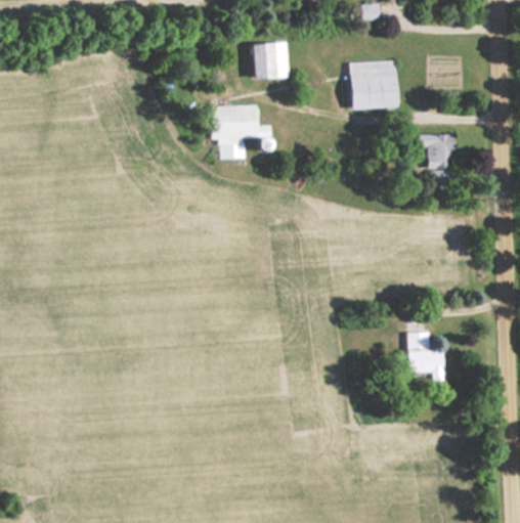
[(379,20),(379,5),(362,5),(362,20),(379,20)]
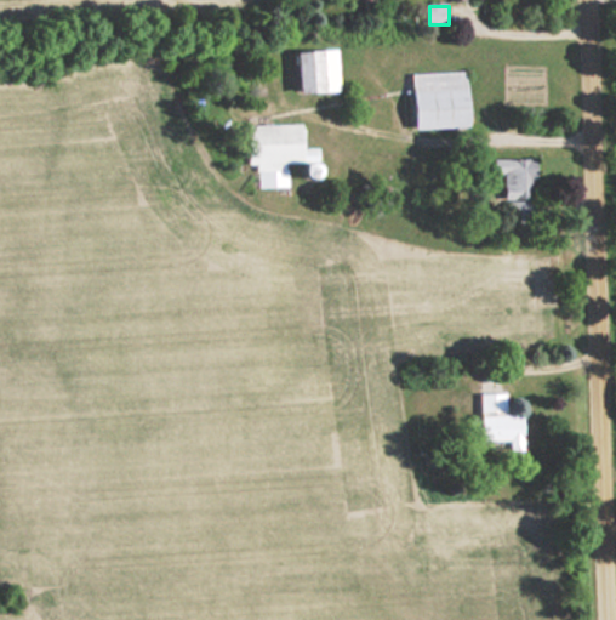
[(300,52),(301,94),(342,92),(340,51),(300,52)]
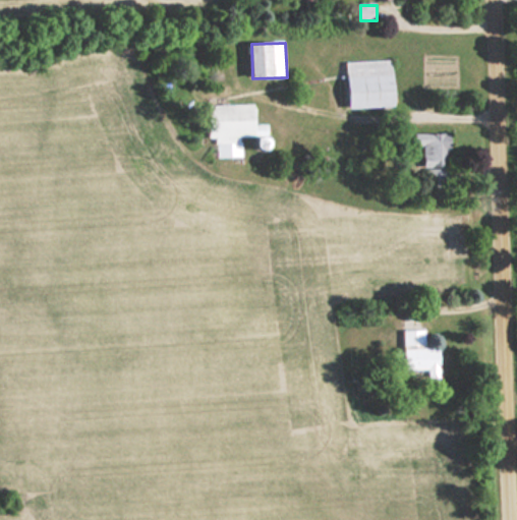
[(350,108),(396,107),(395,61),(349,62),(350,108)]
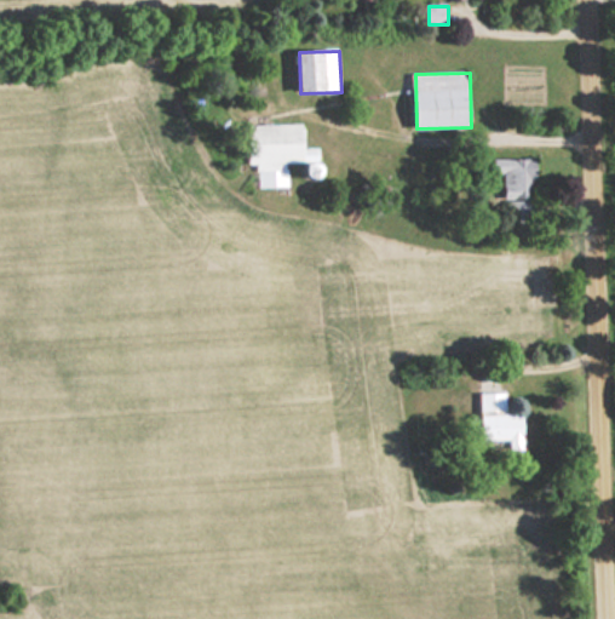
[(249,125),(251,165),(259,165),(259,172),(288,171),(288,164),(306,164),(305,124),(249,125)]
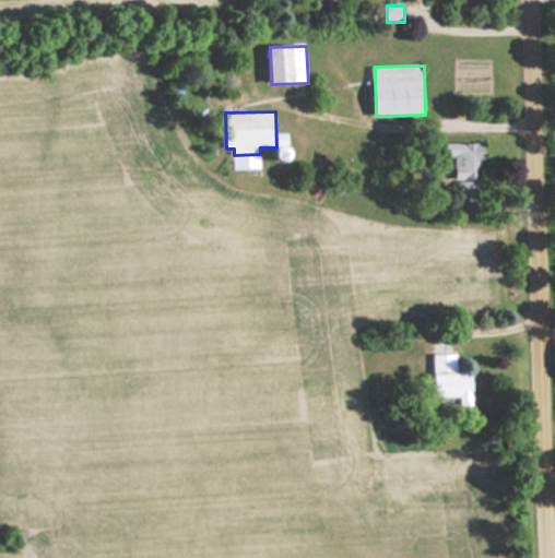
[(483,143),(446,143),(446,158),(456,158),(456,182),(467,182),(467,191),(484,191),(483,143)]
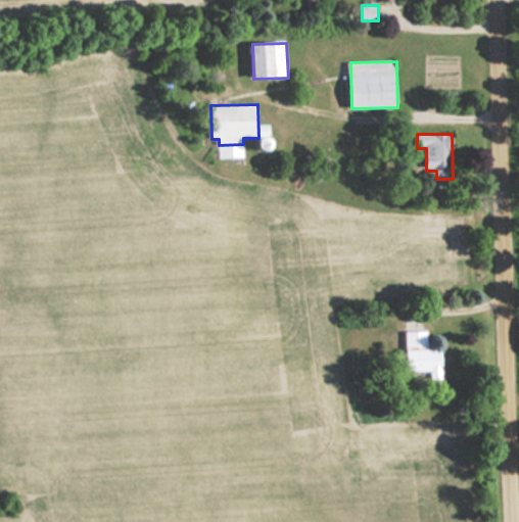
[(407,331),(407,373),(442,373),(442,349),(428,349),(428,331),(407,331)]
